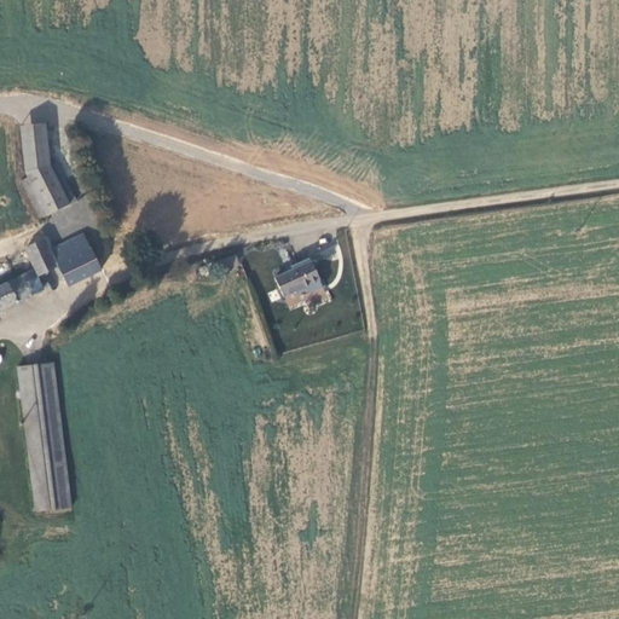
[(25,169),(29,177),(47,215),(70,206),(48,166),(45,127),(22,127),(25,169)]
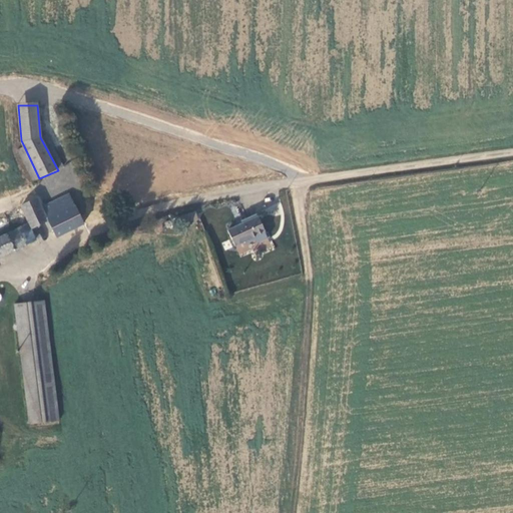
[(64,167),(47,133),(40,137),(58,170),(64,167)]
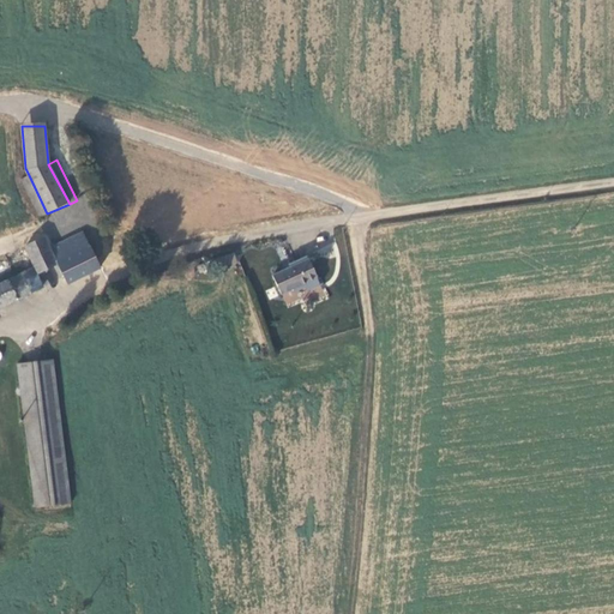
[(47,214),(29,175),(22,179),(41,218),(47,214)]
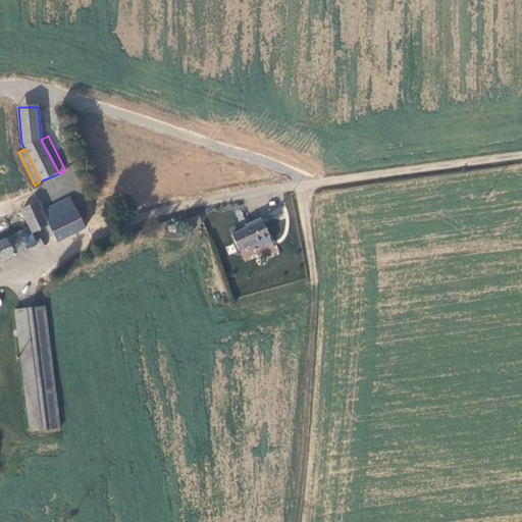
[(45,210),(51,222),(77,210),(70,198),(45,210)]
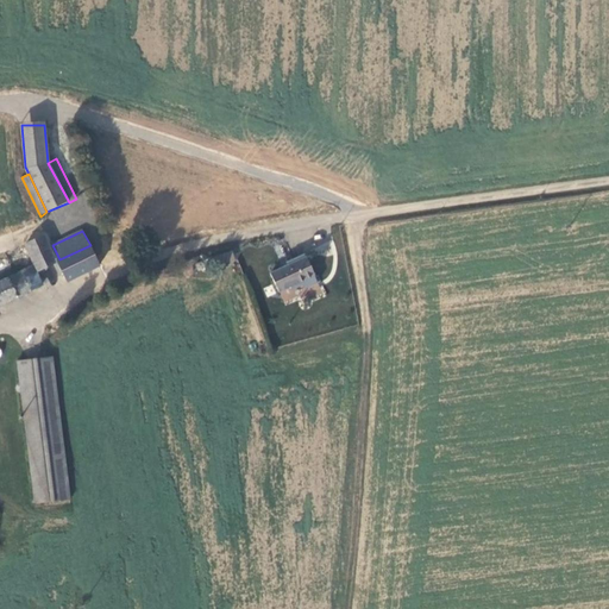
[(33,263),(43,283),(67,274),(60,259),(52,245),(46,233),(25,243),(33,263)]
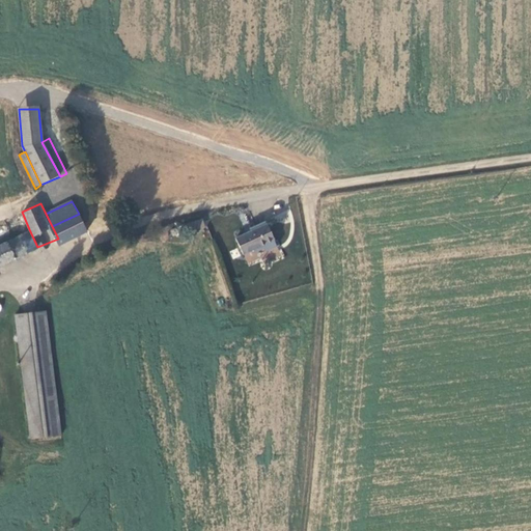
[(79,214),(52,226),(58,239),(60,242),(86,229),(79,214)]
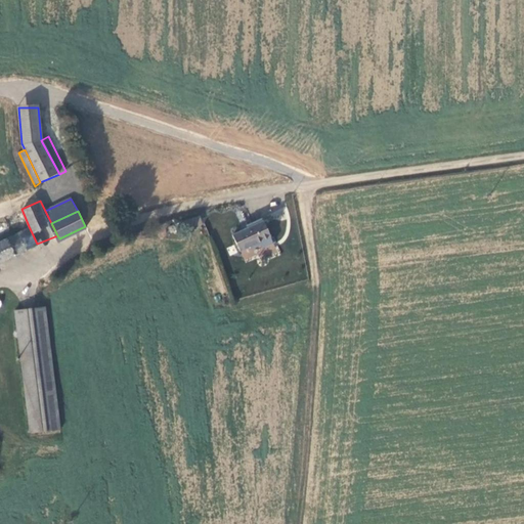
[(198,214),(176,218),(178,224),(199,221),(198,214)]
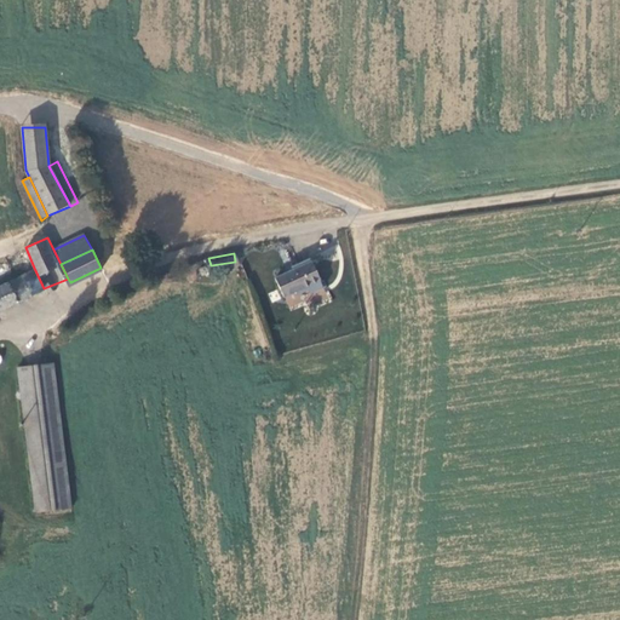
[(11,264),(11,269),(15,273),(18,274),(23,271),(26,268),(26,264),(22,260),(18,259),(13,260),(11,264)]
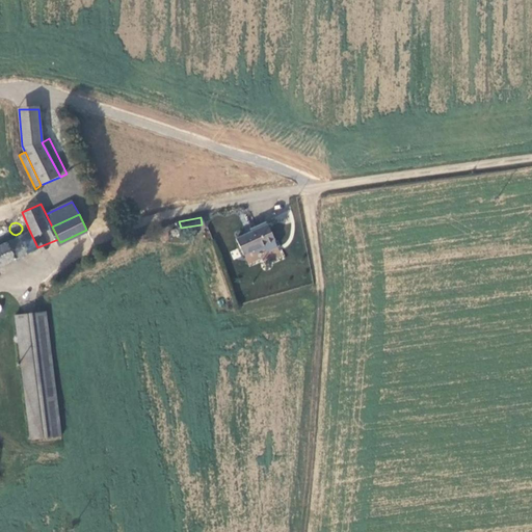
[(268,224),(235,239),(242,256),(274,241),(268,224)]
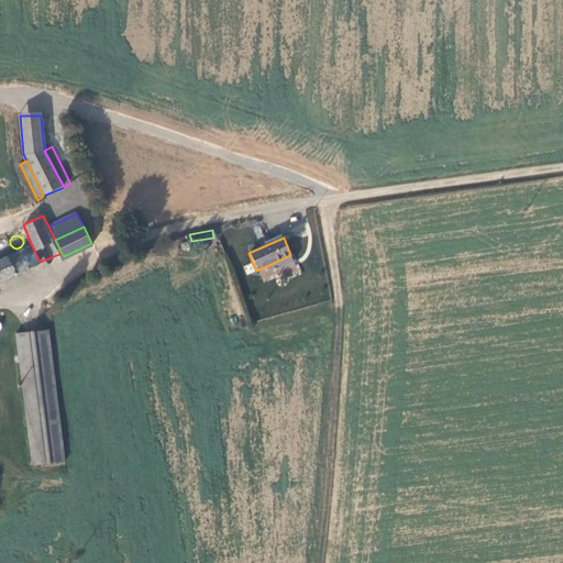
[(0,280),(40,262),(31,243),(0,258),(0,280)]
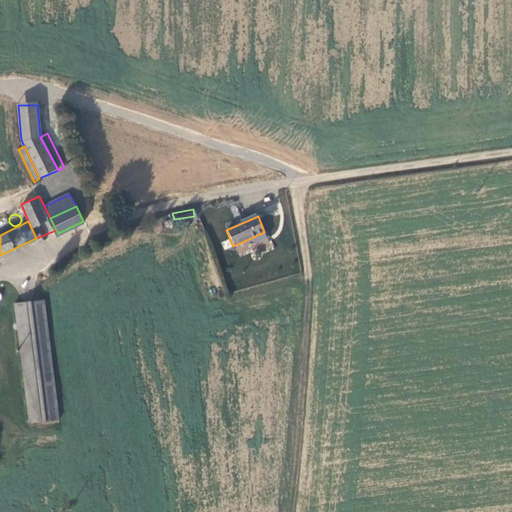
[(14,304),(29,424),(57,420),(44,301),(14,304)]
